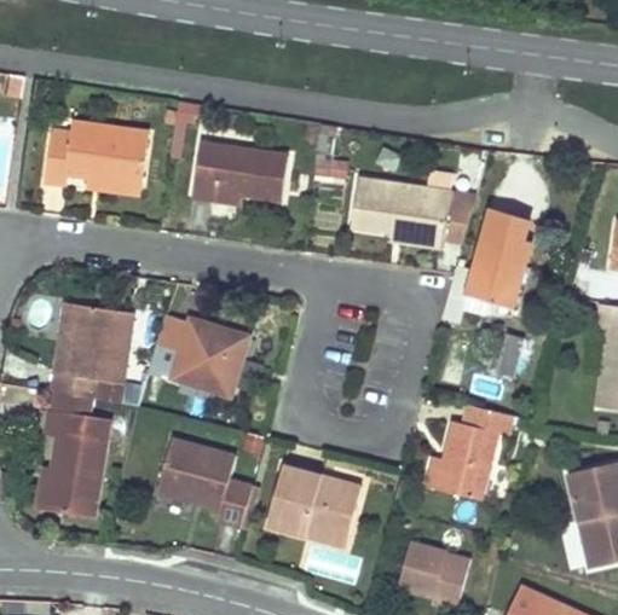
[(70,121),(70,127),(69,132),(50,129),(42,179),(64,183),(65,172),(87,175),(139,183),(146,133),(70,121)]
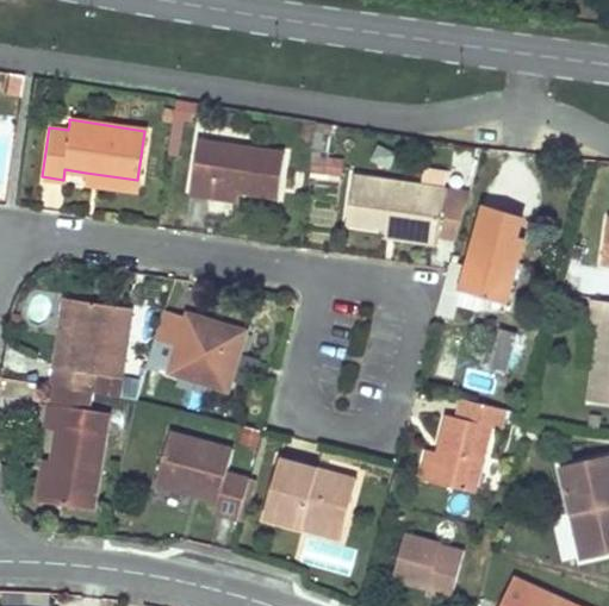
[(315,119),(311,147),(322,148),(327,122),(315,119)]
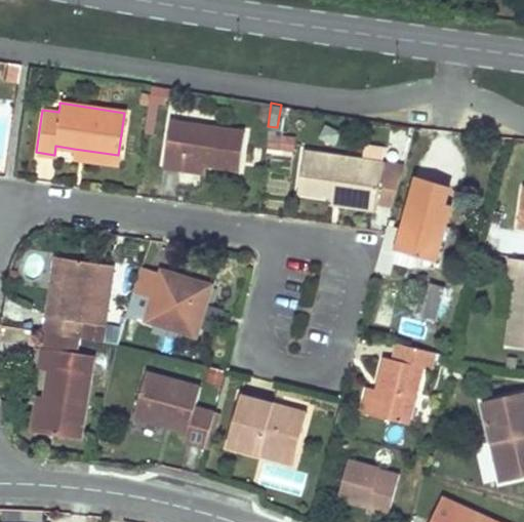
[(203,164),(220,166),(238,169),(244,131),(170,120),(163,165),(180,168),(182,161),(203,164)]
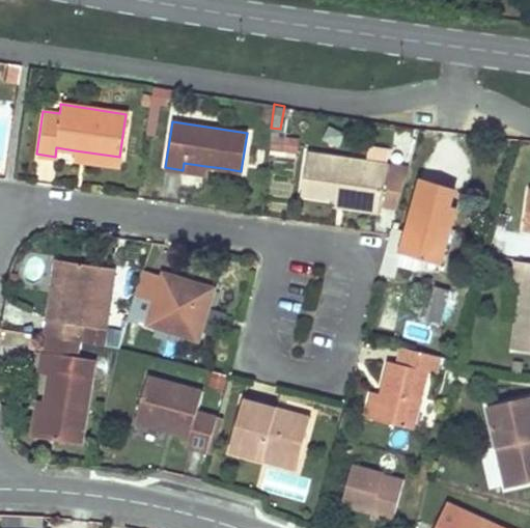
[(282,137),(276,137),(270,136),(268,147),(280,149),(282,137)]
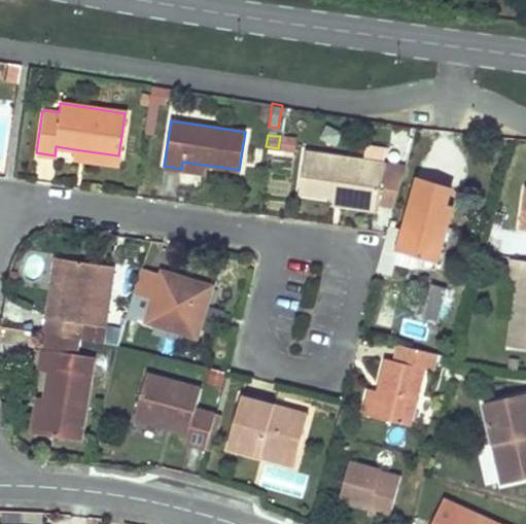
[(73,159),(117,165),(118,155),(74,149),(73,159)]
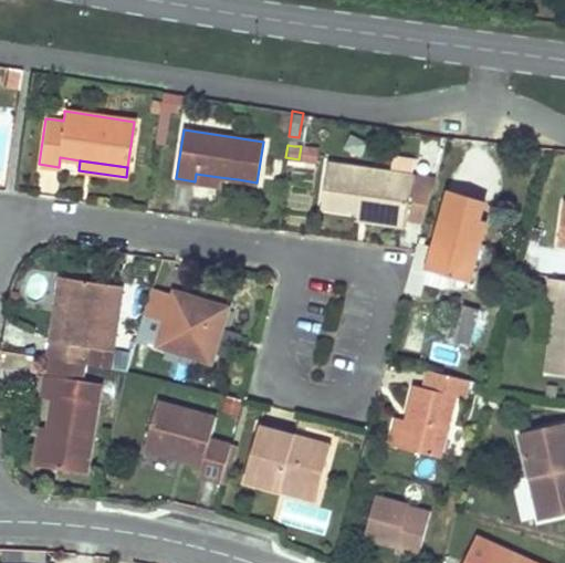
[(422,221),(428,199),(433,177),(327,162),(321,206),(358,211),(404,218),(422,221)]
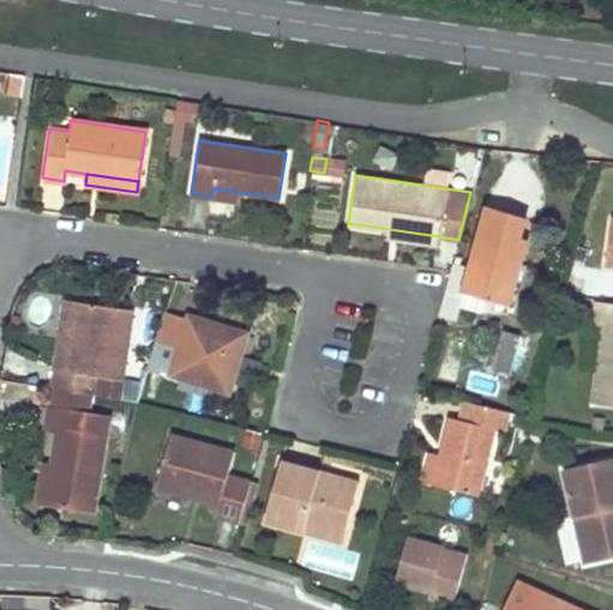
[(212,188),(211,197),(235,200),(238,192),(212,188)]
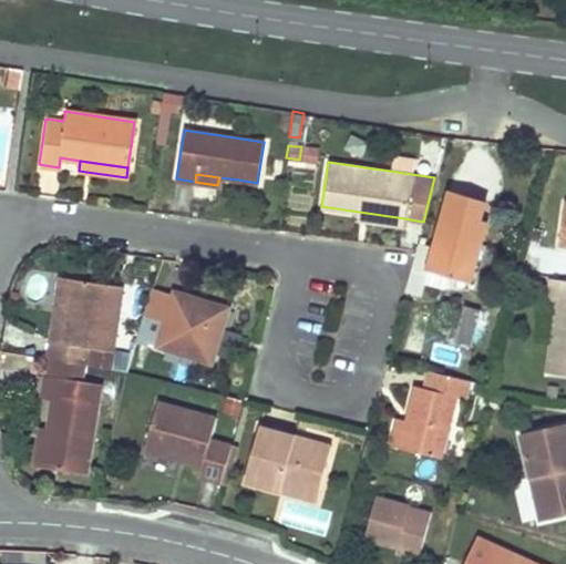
[(434,241),(433,241),(431,241),(430,246),(417,243),(404,290),(420,295),(428,267),(470,278),(484,231),(476,228),(479,221),(484,203),(448,192),(434,241)]
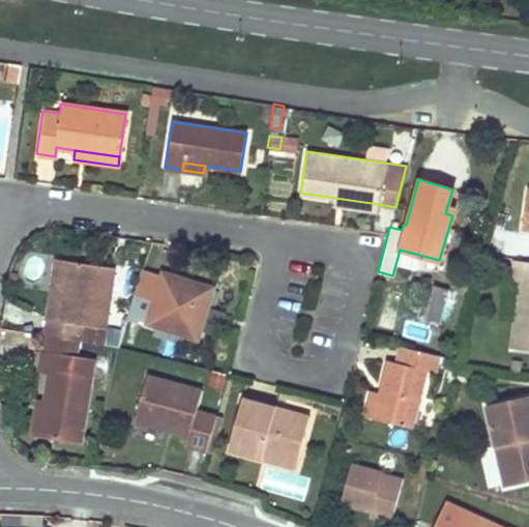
[(378,204),(335,198),(334,205),(377,211),(378,204)]
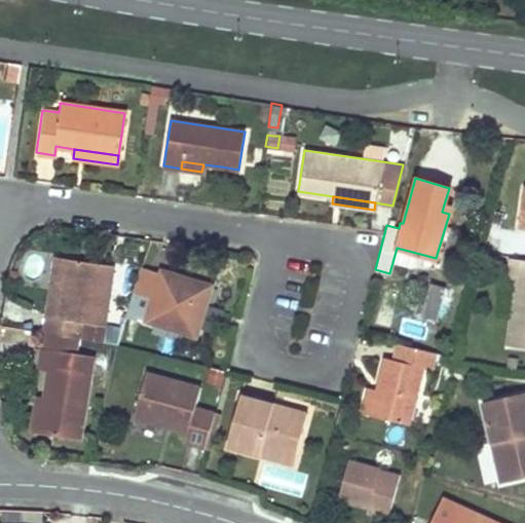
[(442,212),(449,214),(451,207),(444,204),(442,212)]
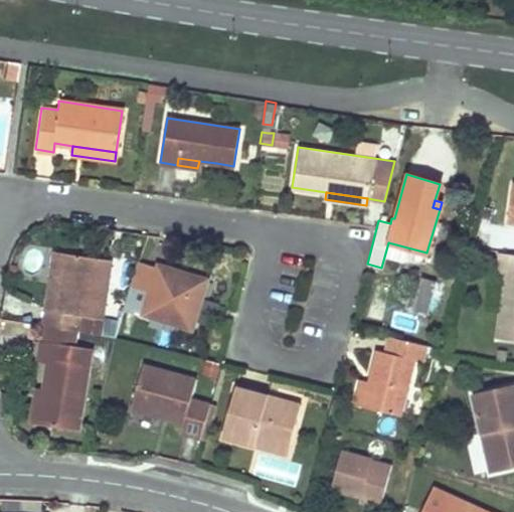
[(509,251),(498,250),(495,271),(506,272),(509,251)]
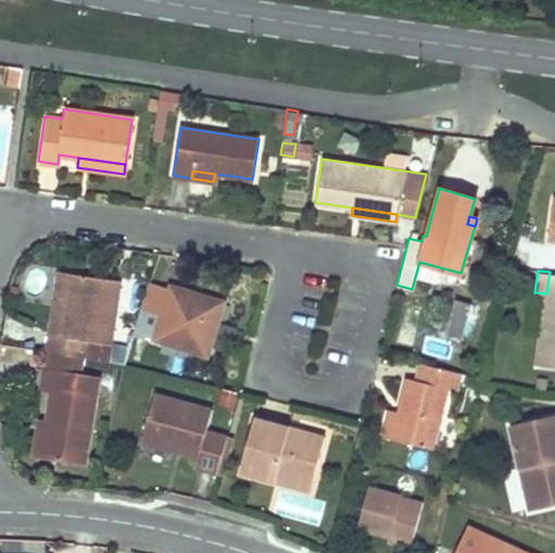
[(546,293),(541,328),(537,363),(554,365),(554,272),(550,272),(546,293)]
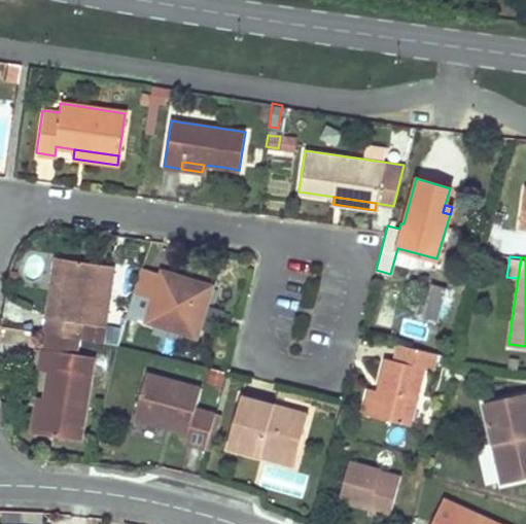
[(57,258),(44,333),(79,338),(81,322),(105,325),(109,292),(113,267),(57,258)]
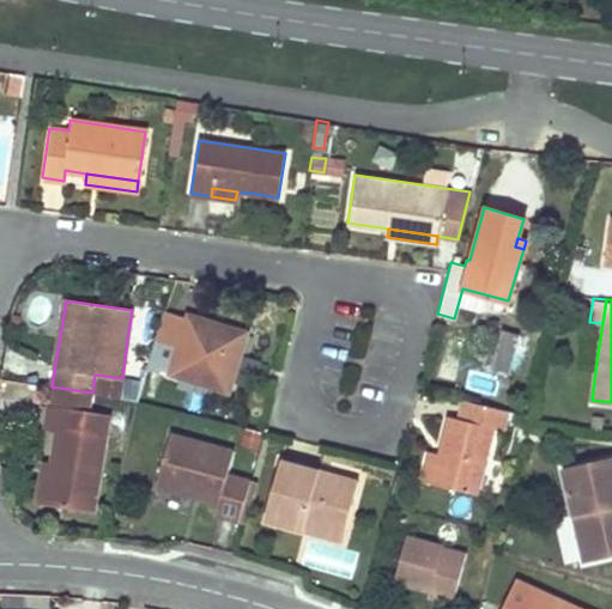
[(226,381),(228,381),(230,382),(240,352),(236,351),(242,332),(216,323),(214,327),(163,309),(153,340),(176,346),(167,372),(223,390),(226,381)]
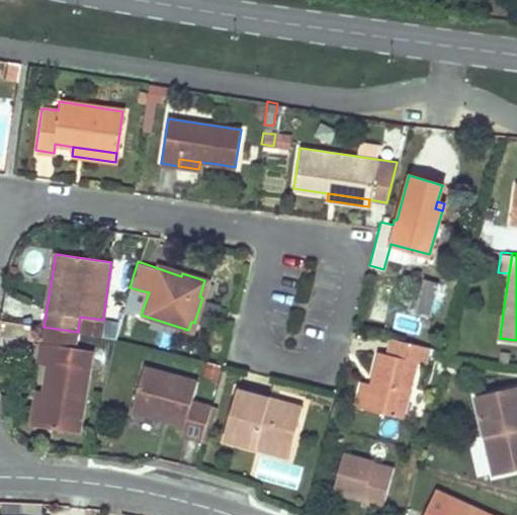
[(133,265),(111,262),(107,287),(126,290),(133,265)]
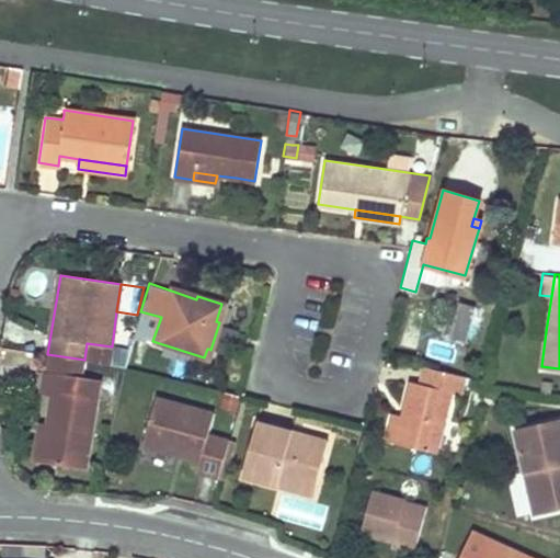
[(449,338),(457,340),(465,342),(475,306),(459,302),(449,338)]
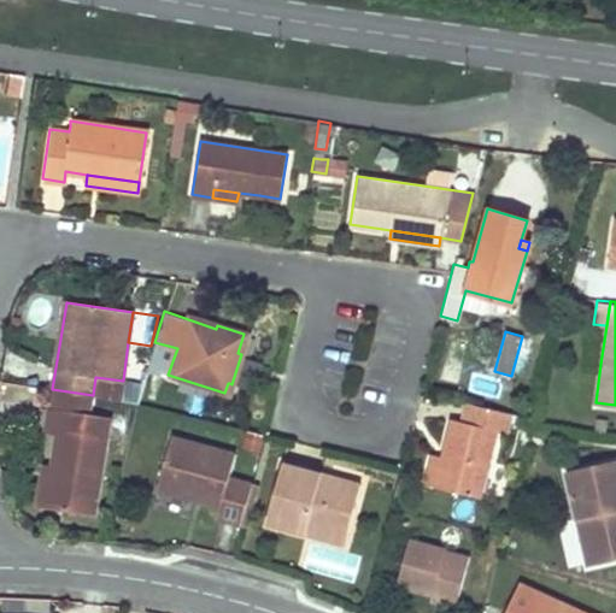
[(177,348),(154,342),(147,367),(168,375),(177,348)]
